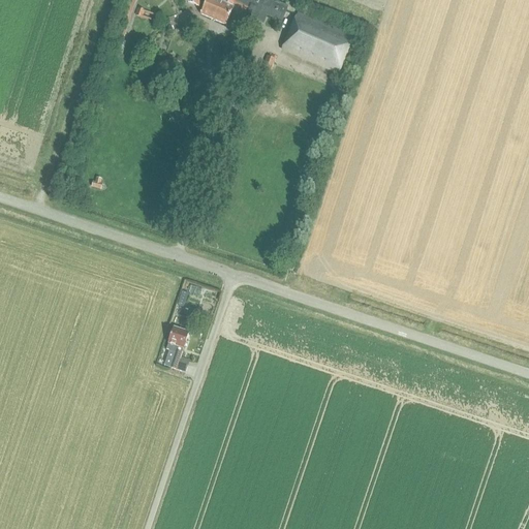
[(189,0),(188,3),(199,8),(203,0),(207,0),(208,1),(201,16),(226,26),(235,7),(251,14),(250,18),(265,24),(268,18),(282,24),(289,9),(288,9),(288,7),(277,2),(276,4),(268,0),(189,0)]
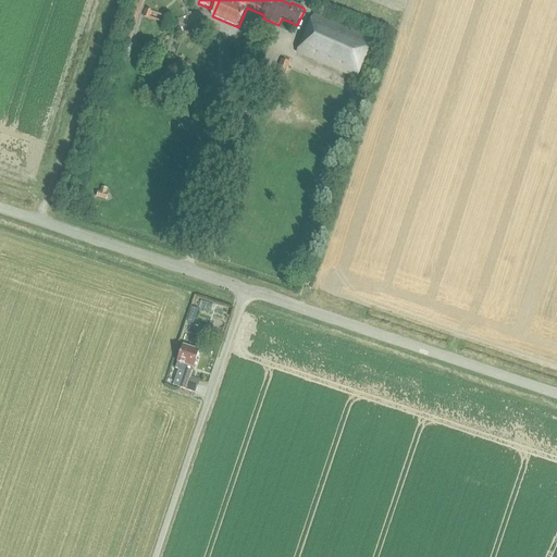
[(146,10),(143,17),(150,20),(152,12),(146,10)]
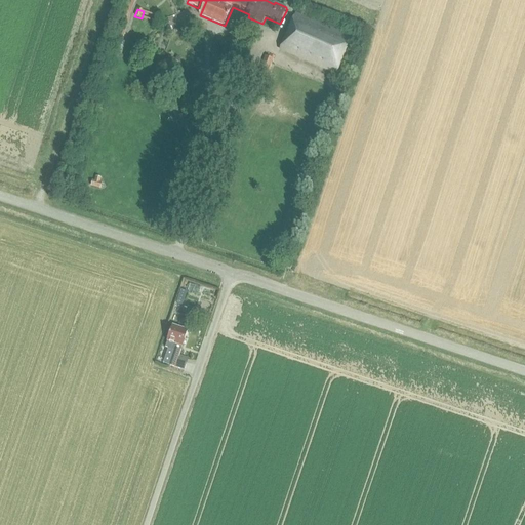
[(351,42),(328,33),(294,18),(281,50),(337,74),(351,42)]
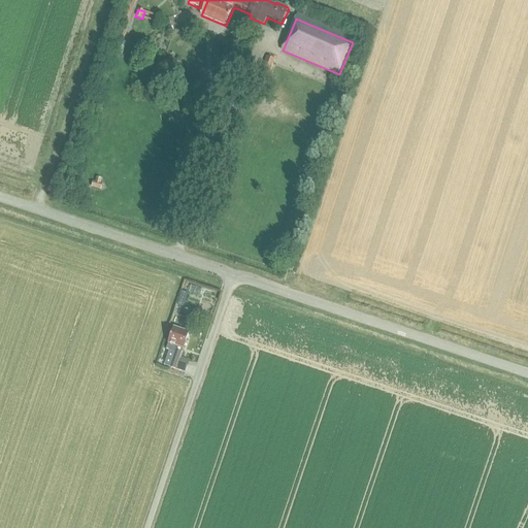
[(266,83),(274,62),(266,58),(258,78),(266,83)]
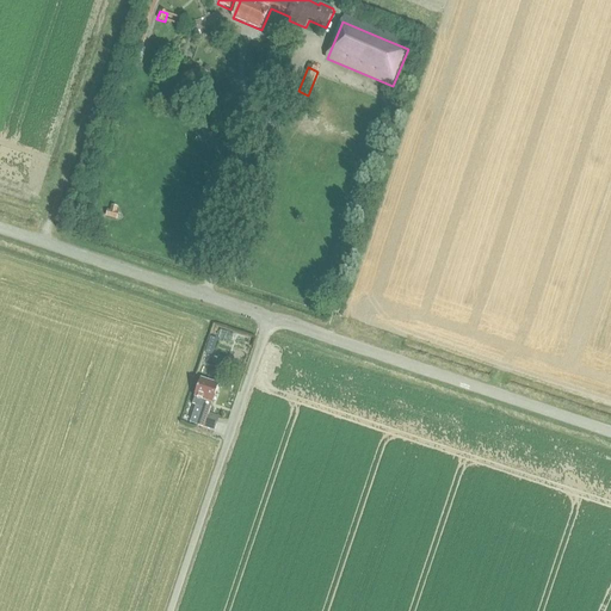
[(107,209),(105,216),(117,220),(118,213),(116,211),(117,207),(111,205),(110,210),(107,209)]
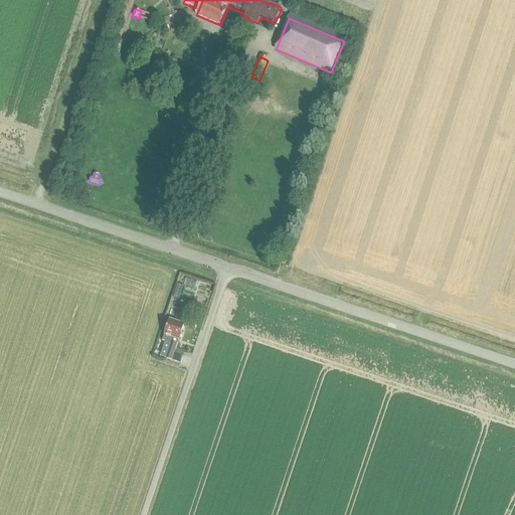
[(186,279),(184,285),(195,288),(197,282),(186,279)]
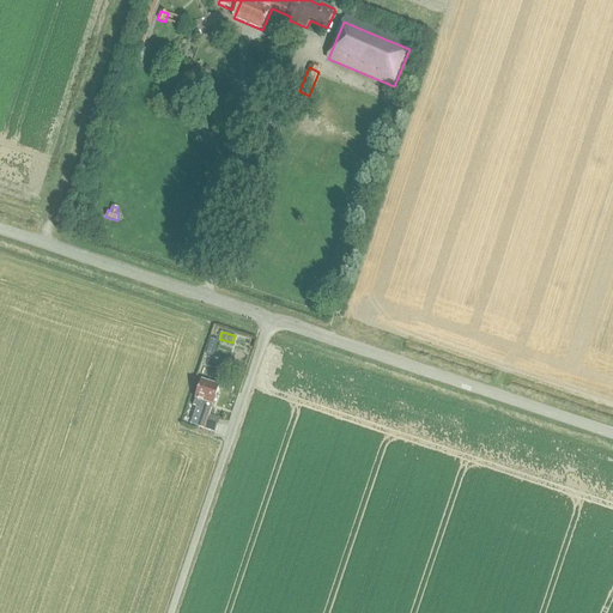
[(219,341),(211,339),(208,346),(217,349),(219,341)]
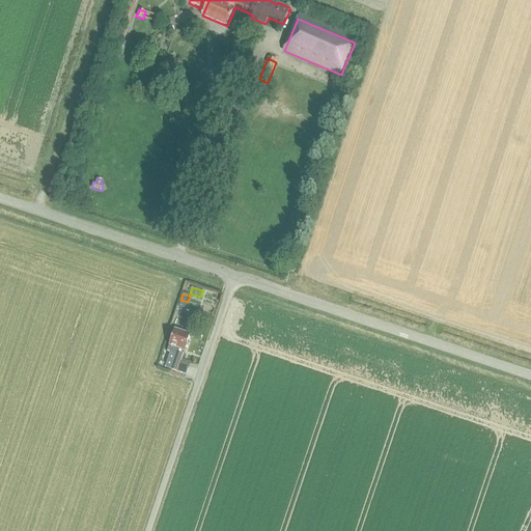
[(180,360),(190,334),(174,329),(167,352),(176,354),(171,369),(187,374),(189,367),(190,363),(180,360)]
